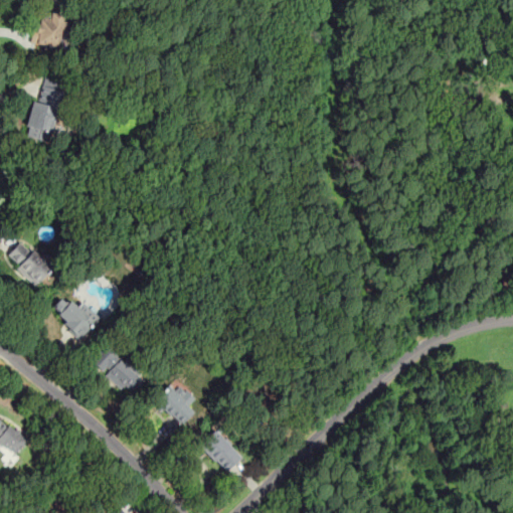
[(60,49),(66,16),(37,10),(31,43),(60,49)]
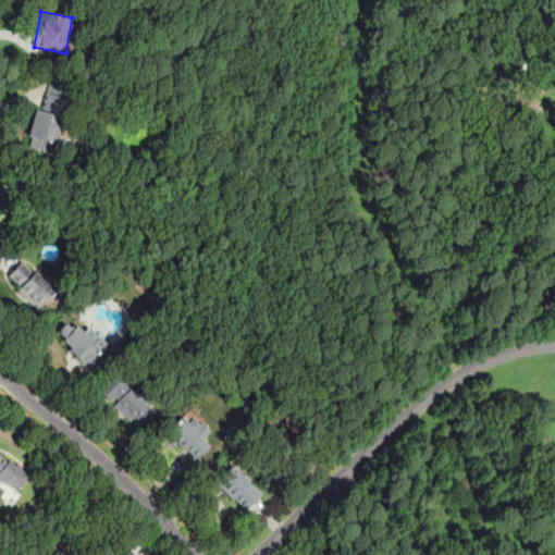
[(29,150),(56,156),(70,87),(45,81),(29,150)]
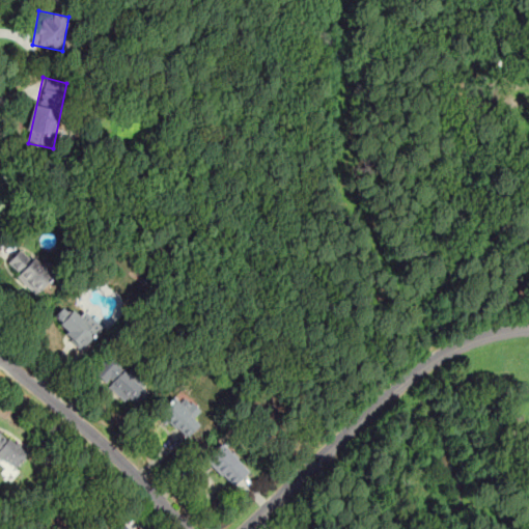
[(5,267),(40,296),(57,276),(22,247),(5,267)]
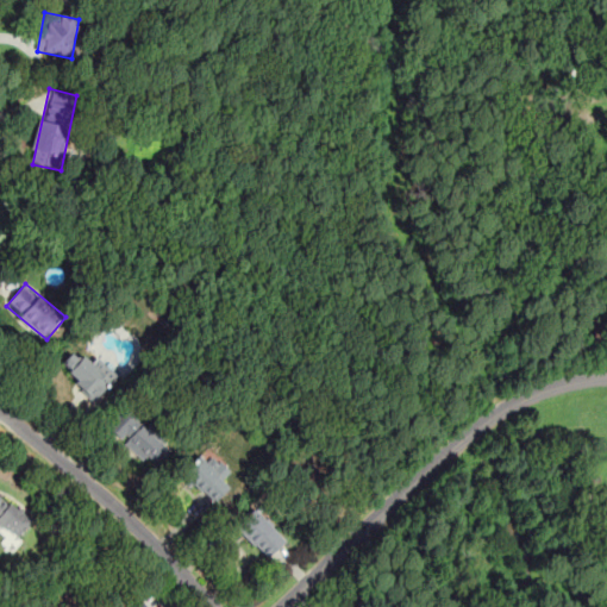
[(95,404),(121,376),(100,356),(92,364),(76,350),(58,368),(95,404)]
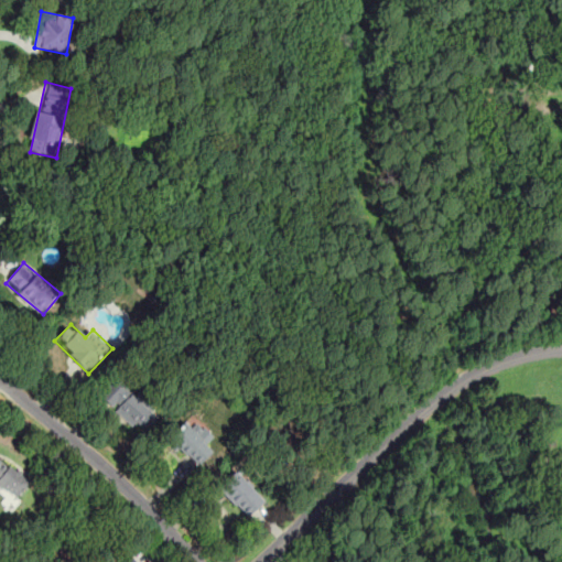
[(163,415),(118,376),(100,396),(147,435),(163,415)]
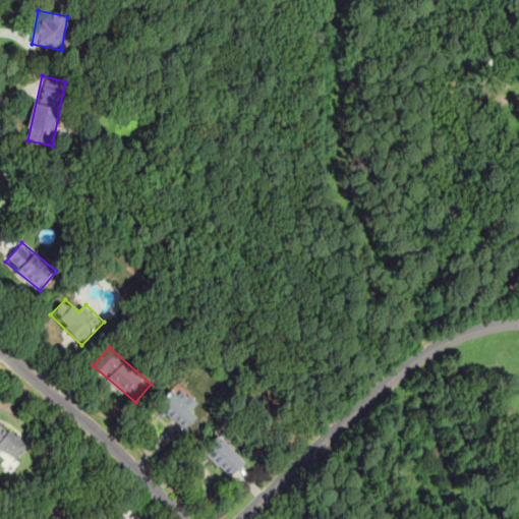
[(199,404),(185,389),(162,410),(184,434),(199,419),(192,411),(199,404)]
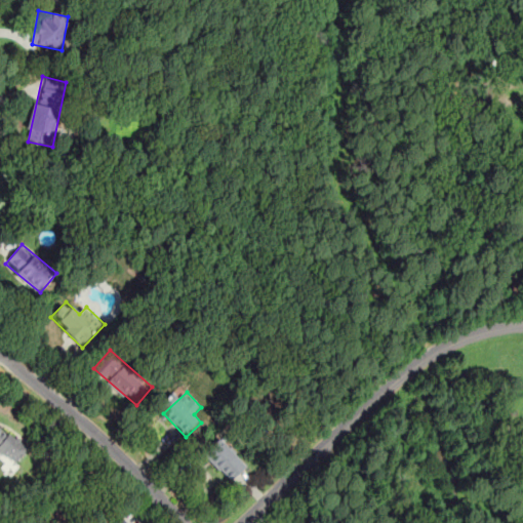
[(0,457),(11,469),(28,450),(0,424),(0,457)]
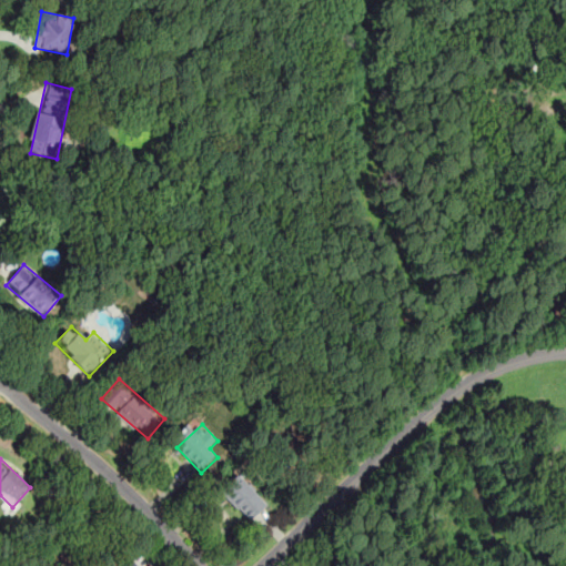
[(269,503),(239,473),(220,492),(250,522),(269,503)]
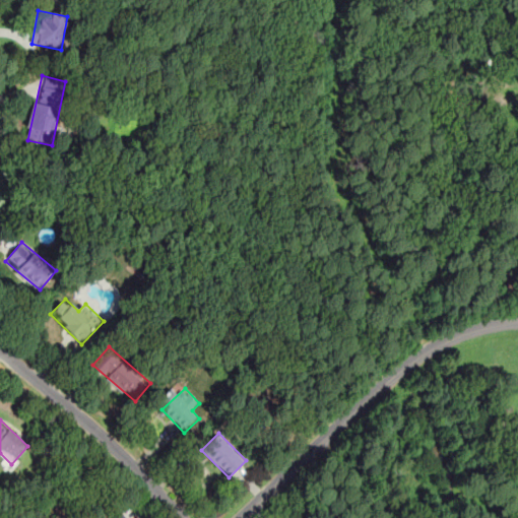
[(135,517),(128,508),(114,517),(135,517)]
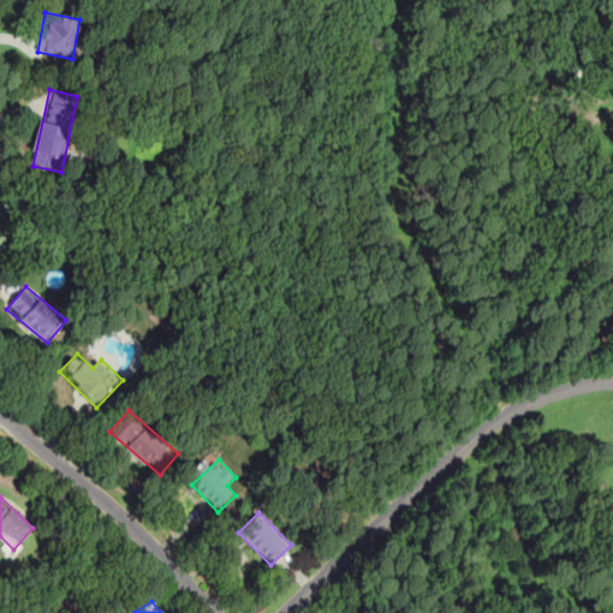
All buildings are outlined.
